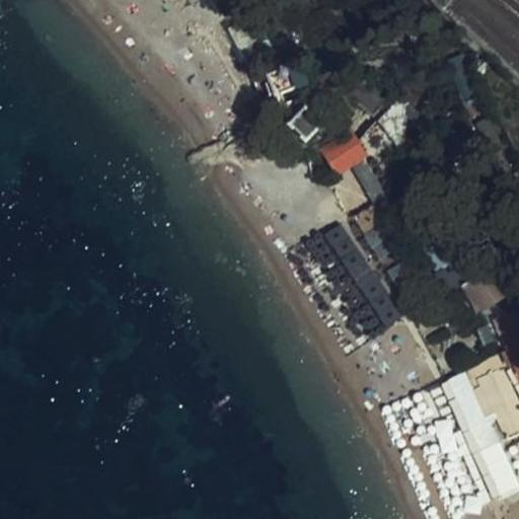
[(272,96),(306,86),(303,82),(298,65),(267,74),(272,96)]
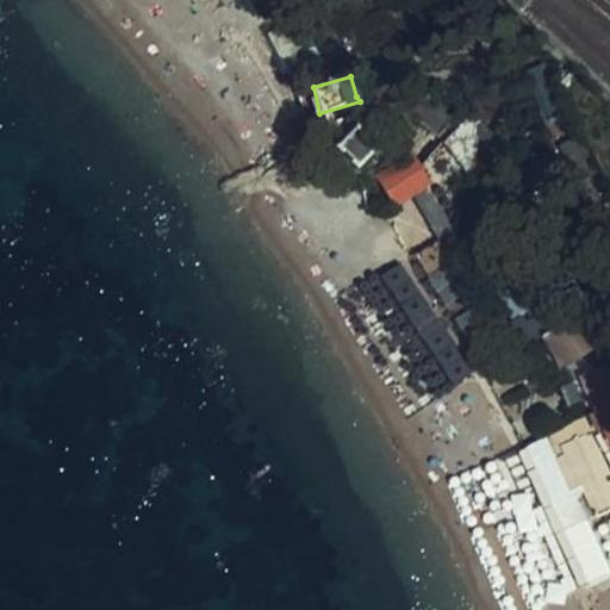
[(452,81),(448,79),(411,112),(436,142),(473,107),(452,81)]
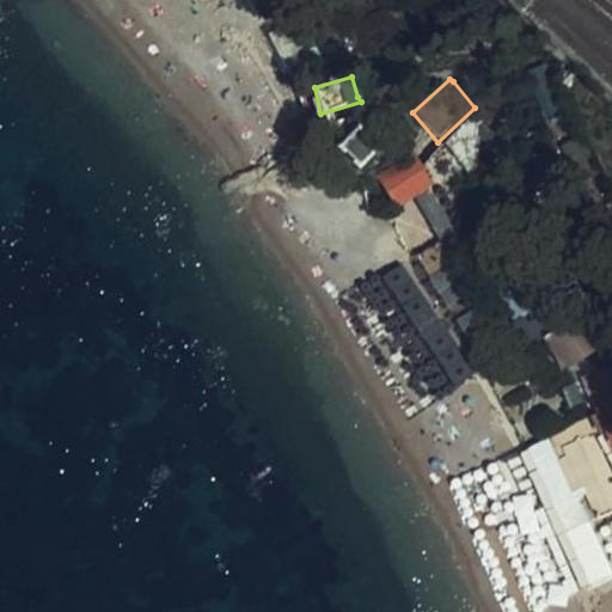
[(391,83),(365,95),(373,120),(384,116),(402,130),(409,123),(396,112),(402,109),(391,83)]
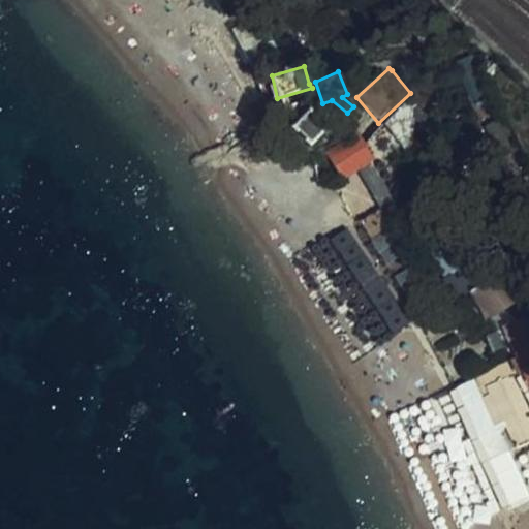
[(307,112),(291,128),(307,145),(323,128),(307,112)]
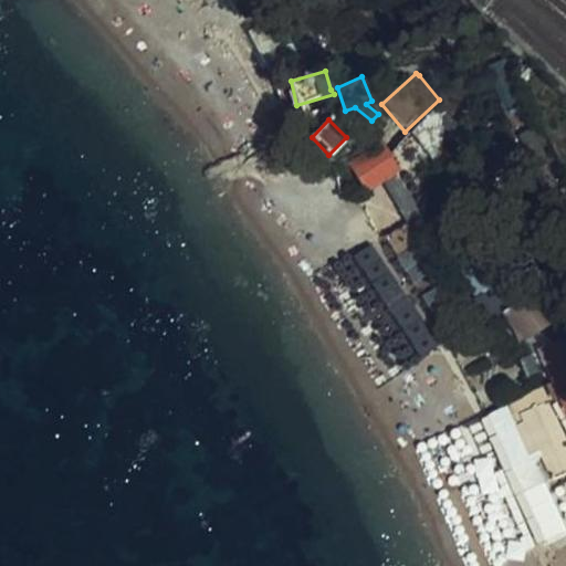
[(402,174),(394,159),(385,148),(352,169),(367,196),(384,185),(402,174)]
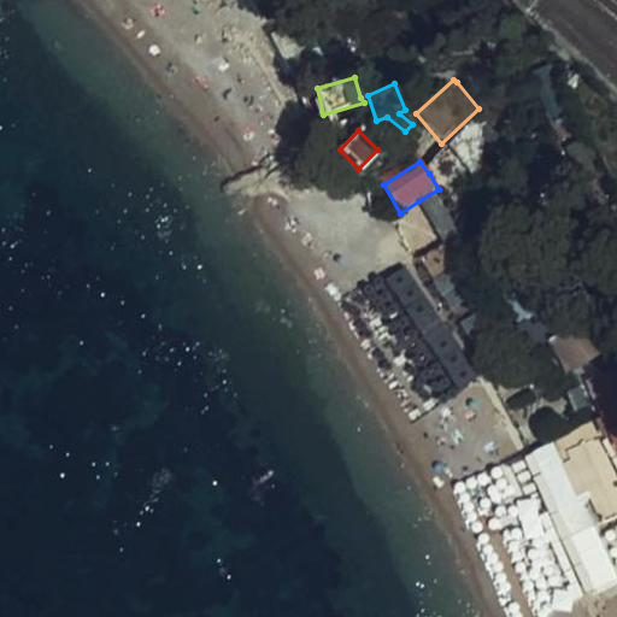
[(468,239),(459,227),(439,189),(418,201),(442,241),(416,258),(429,278),(474,251),(468,239)]
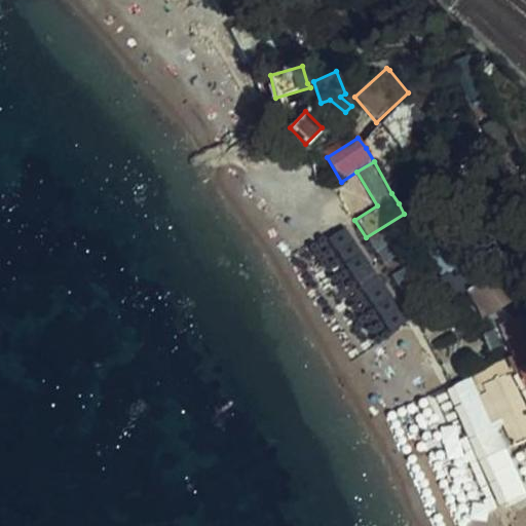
[(420,191),(399,203),(404,214),(422,246),(440,276),(461,263),(420,191)]
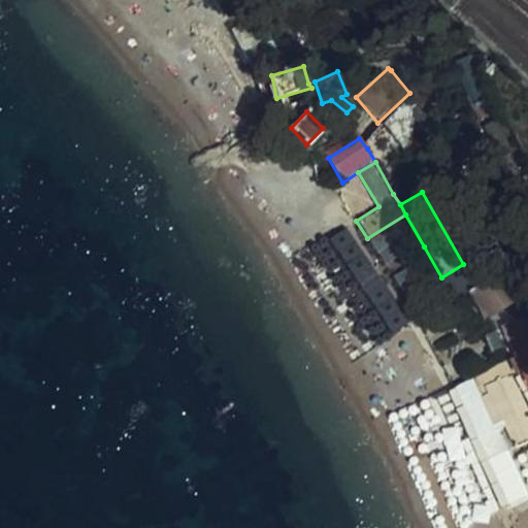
[(481,285),(493,277),(488,268),(475,275),(481,285)]
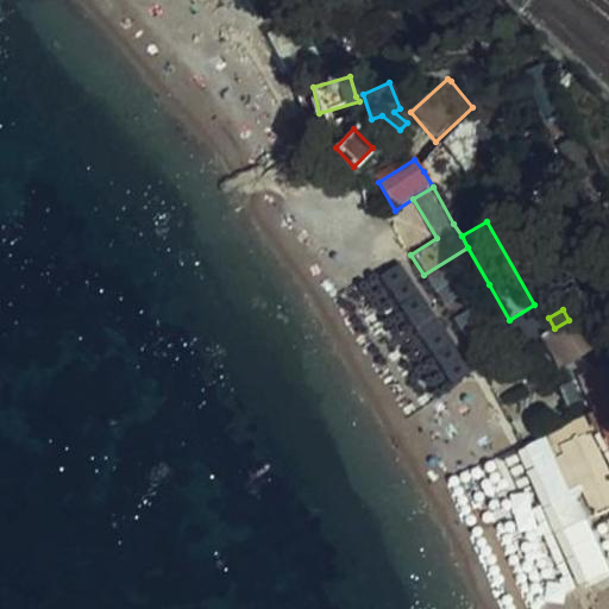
[(538,338),(554,328),(548,318),(518,336),(523,346),(538,338)]
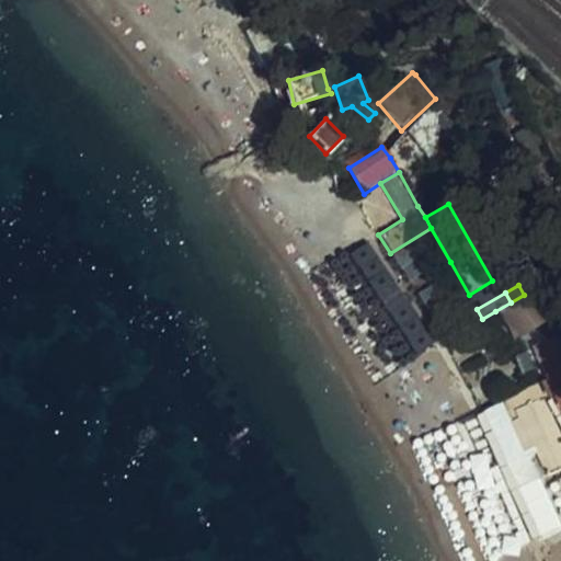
[(538,319),(524,295),(511,302),(495,311),(501,324),(506,321),(518,339),(535,331),(530,323),(538,319)]
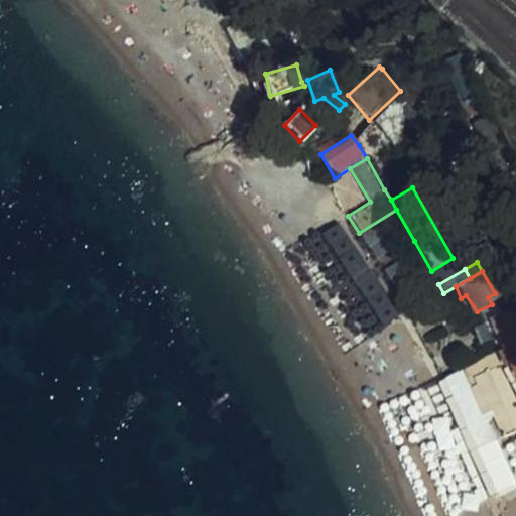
[(443,293),(449,304),(461,298),(456,286),(443,293)]
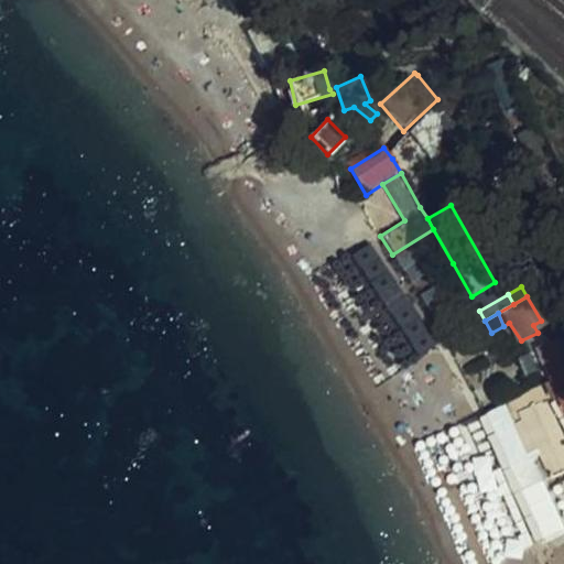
[(556,404),(563,401),(563,339),(538,349),(550,381),(534,389),(556,404)]
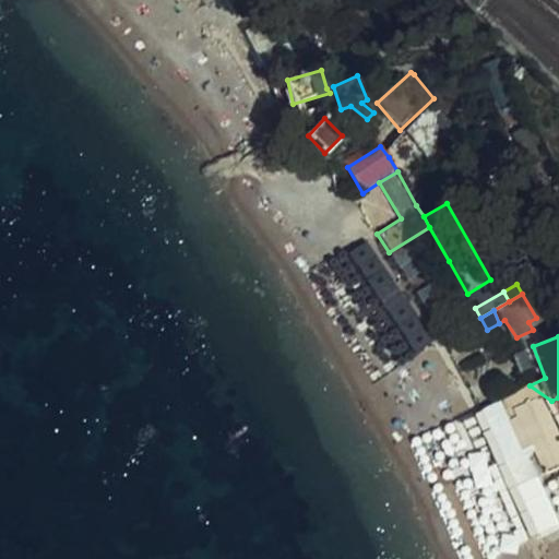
[(558,416),(551,401),(530,385),(521,390),(525,402),(510,411),(513,419),(508,425),(503,435),(511,454),(530,445),(546,477),(558,471),(558,416)]
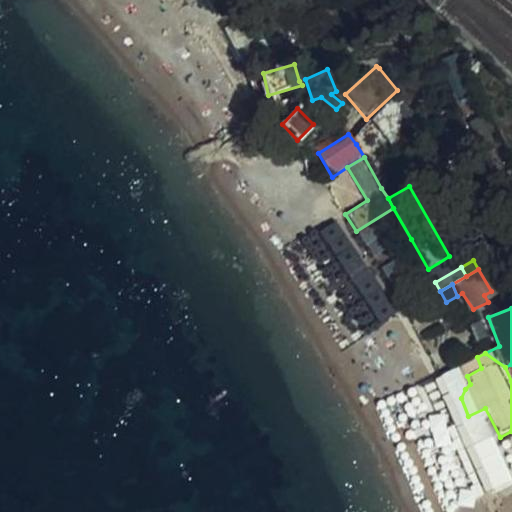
[(511,461),(511,431),(500,437),(511,461)]
